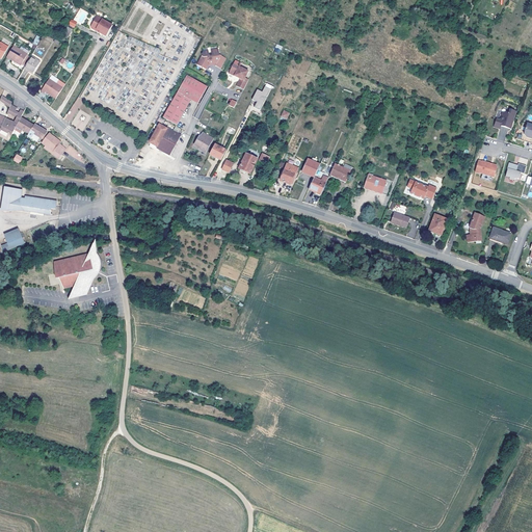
[(99,32),(106,37),(113,26),(98,17),(91,27),(91,28),(95,30),(97,29),(100,31),(99,32)]
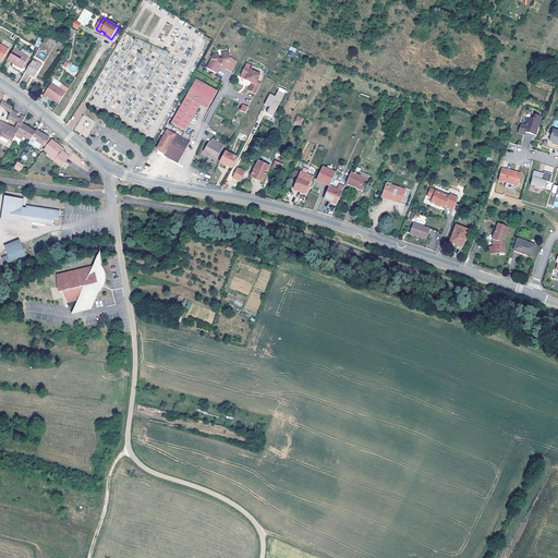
[(71,26),(77,29),(81,23),(74,20),(71,26)]
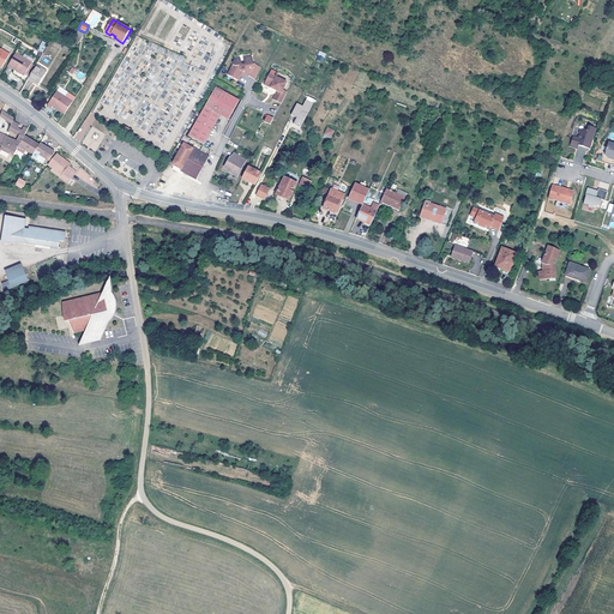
[(77,31),(72,40),(79,43),(84,35),(77,31)]
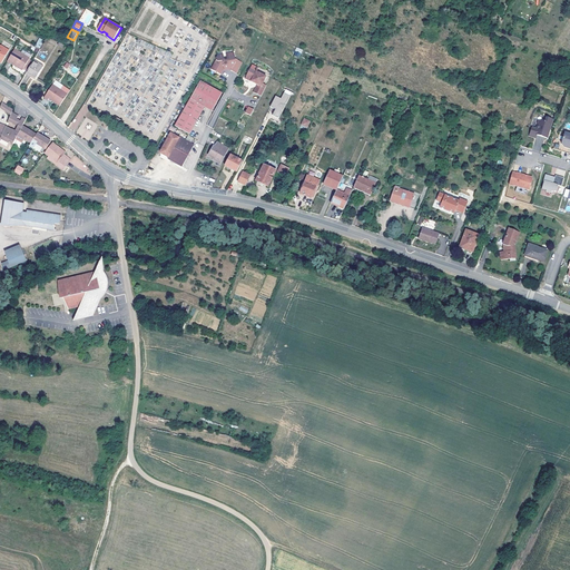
[(35,46),(40,49),(45,40),(39,38),(35,46)]
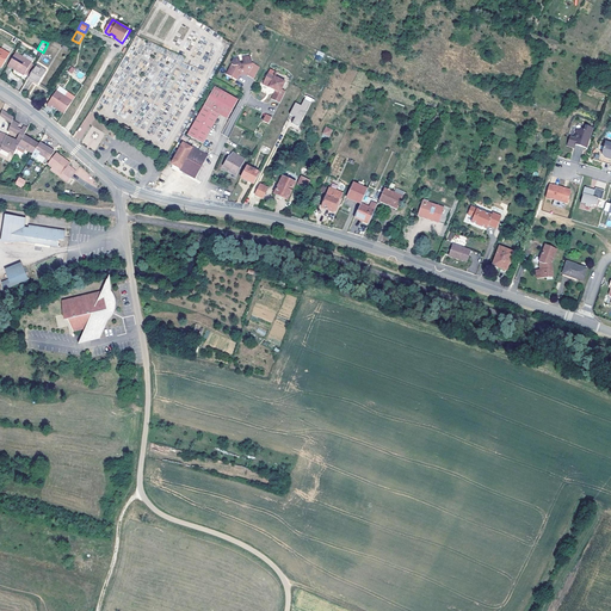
[(31,63),(16,54),(7,67),(12,69),(13,67),(25,74),(31,65),(31,63)]
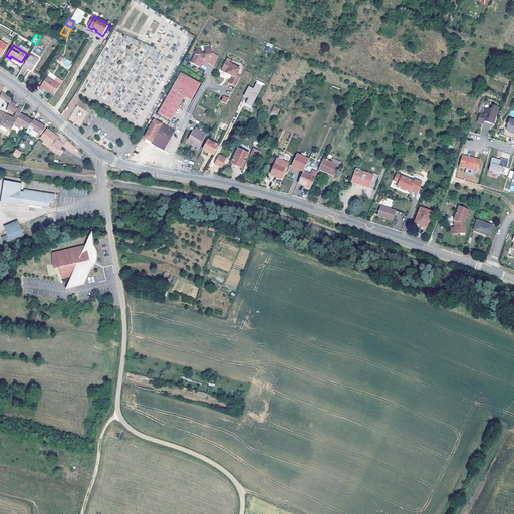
[(208,64),(213,66),(218,56),(212,53),(211,48),(204,50),(206,56),(203,56),(201,51),(197,52),(196,54),(194,54),(195,56),(192,62),(196,64),(195,66),(198,67),(201,62),(206,60),(209,62),(208,64)]
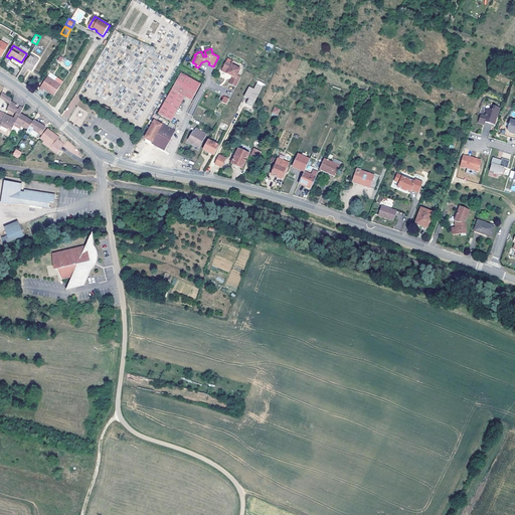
[(30,55),(23,66),(23,67),(27,69),(27,68),(32,71),(39,60),(30,55)]
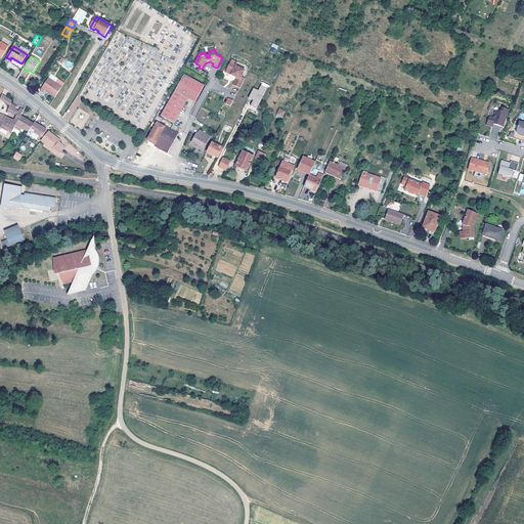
[(239,89),(248,74),(229,63),(225,73),(235,79),(232,86),(239,89)]
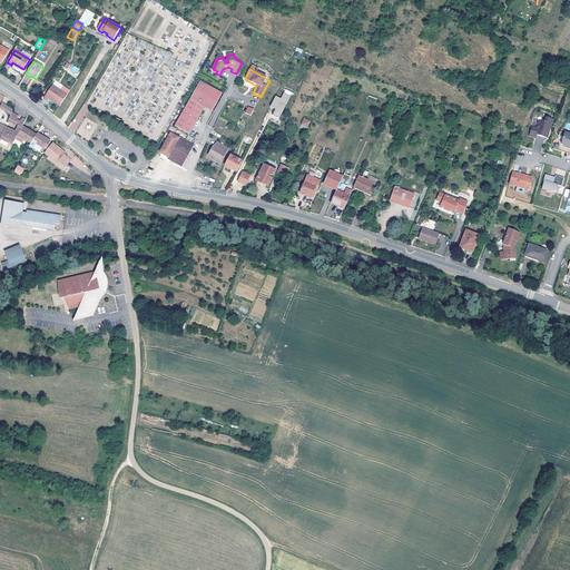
[(50,97),(58,102),(68,88),(56,80),(45,98),(48,100),(49,99),(50,97)]
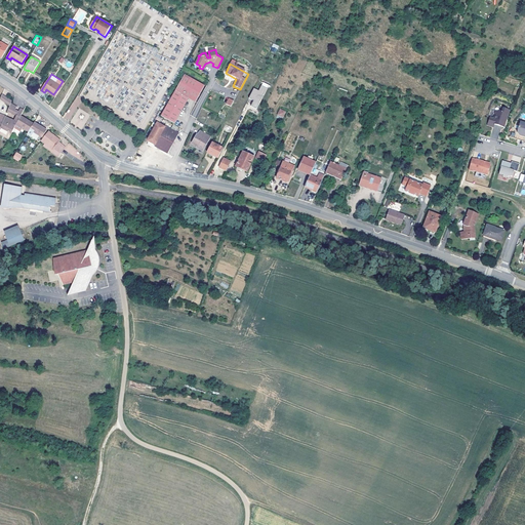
[(175,124),(190,99),(195,103),(205,85),(185,74),(161,116),(175,124)]
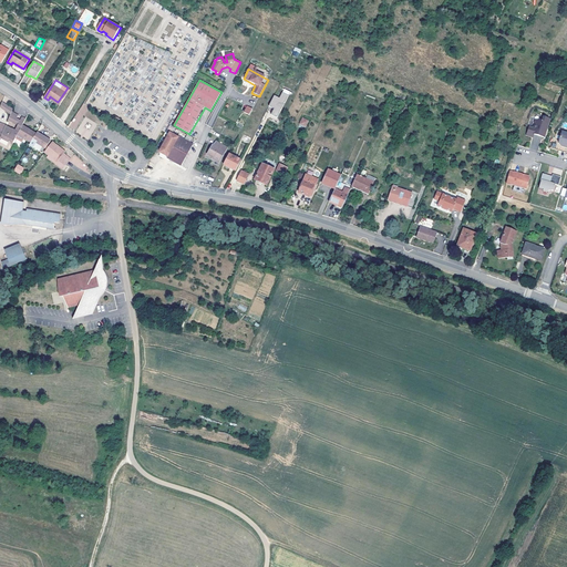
[(61,104),(70,90),(68,88),(58,102),(61,104)]
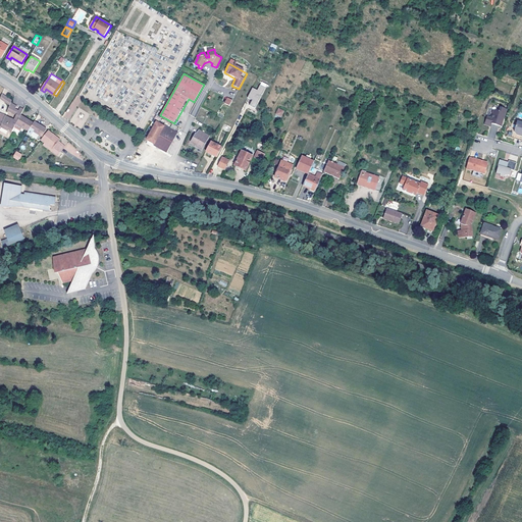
[(250,105),(255,108),(266,88),(260,85),(258,91),(253,88),(248,98),(253,100),(250,105)]
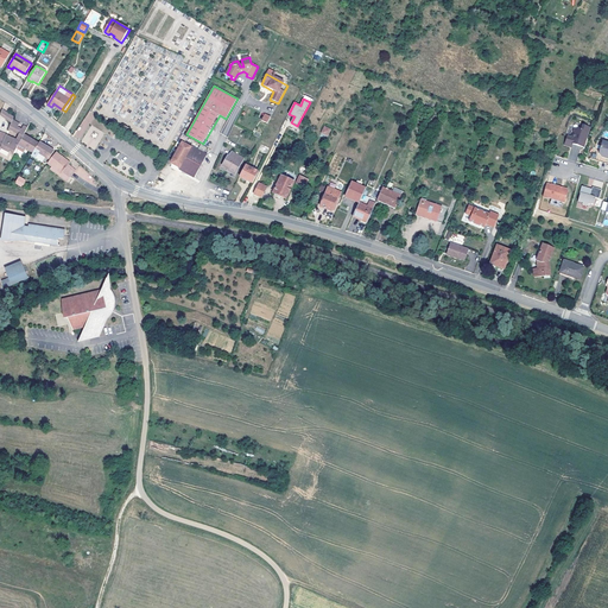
[(2,111),(0,115),(11,122),(12,120),(13,119),(2,111)]
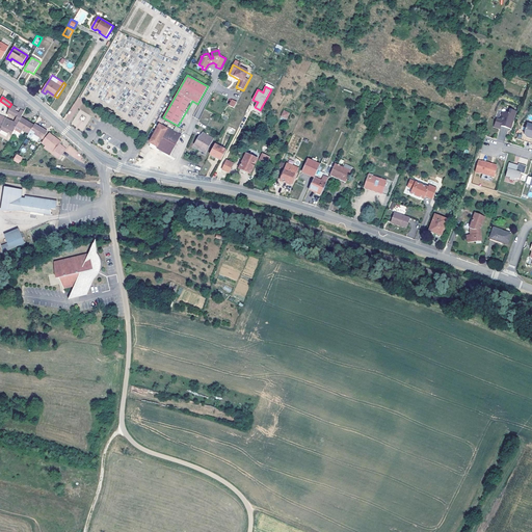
[(9,107),(7,112),(12,115),(16,111),(17,109),(10,105),(9,107)]
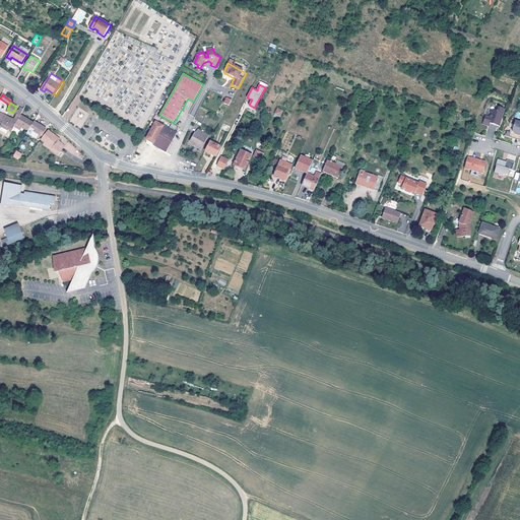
[(490,118),(485,116),(482,124),(489,126),(490,123),(499,126),(501,121),(499,121),(500,117),(502,118),(505,109),(499,107),(497,112),(492,110),(490,118)]
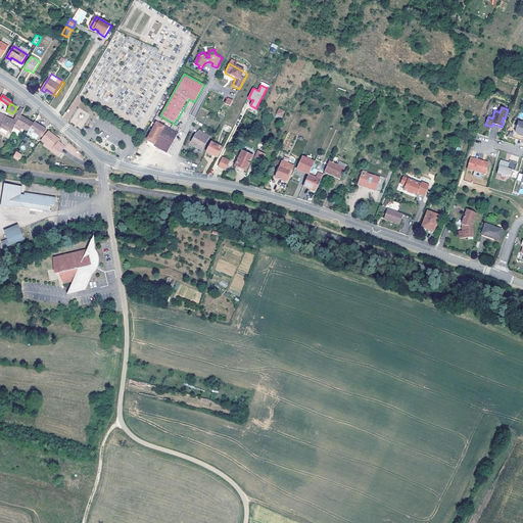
[(5,116),(1,128),(11,133),(13,129),(15,124),(20,115),(22,110),(19,108),(18,111),(16,115),(13,122),(5,116)]
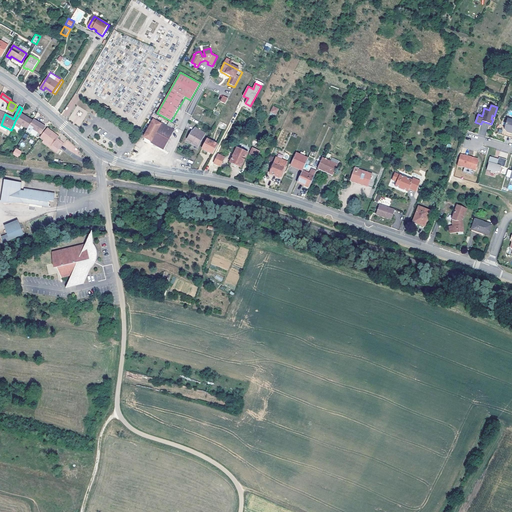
[(273,106),(270,113),(276,115),(279,108),(273,106)]
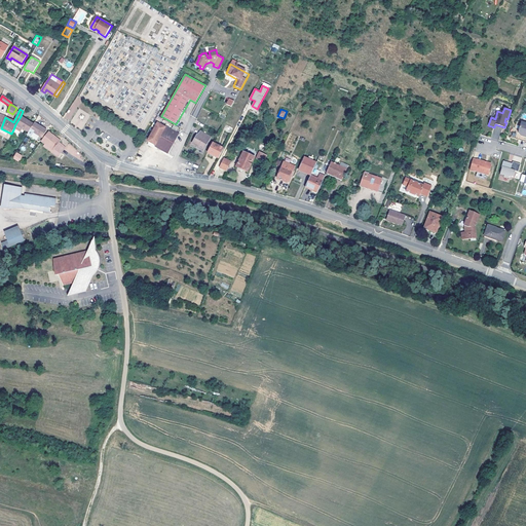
[(68,110),(65,117),(70,120),(73,112),(68,110)]
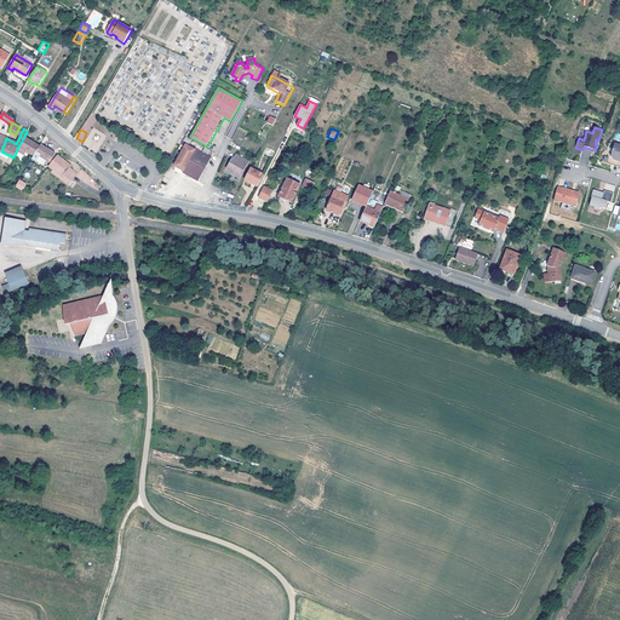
[(24,137),(18,147),(28,153),(34,156),(35,154),(39,147),(24,137)]
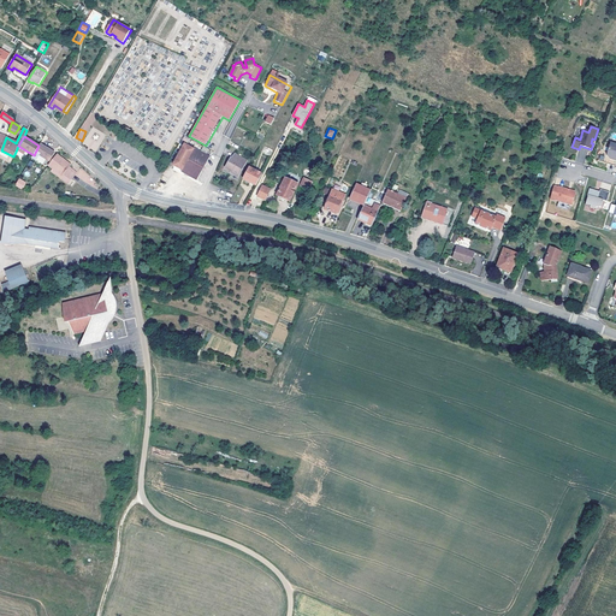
[(40,144),(39,146),(35,153),(39,155),(49,161),(55,153),(47,148),(46,149),(40,144)]
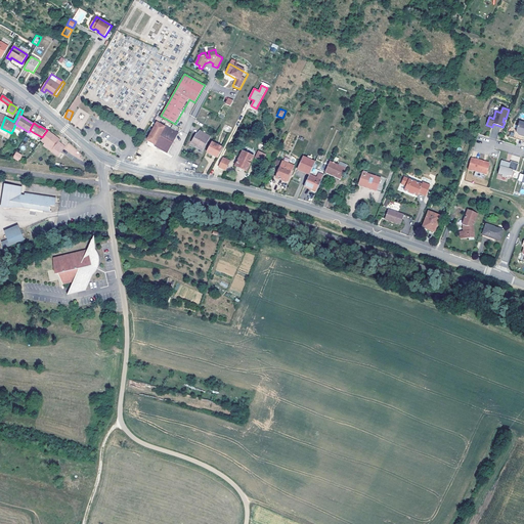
[(168,153),(178,134),(157,123),(147,140),(161,148),(168,153)]
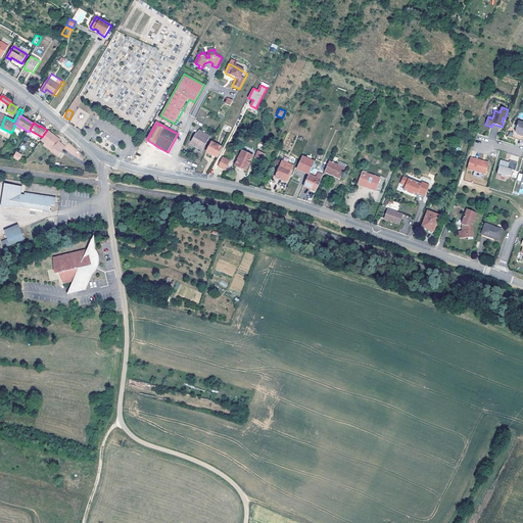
[(24,129),(15,124),(13,129),(20,134),(24,129)]
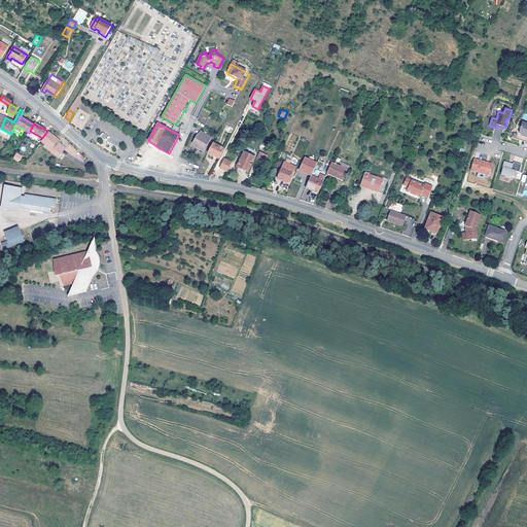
[(519,134),(520,130),(514,129),(512,137),(526,142),(526,138),(522,137),(519,134)]
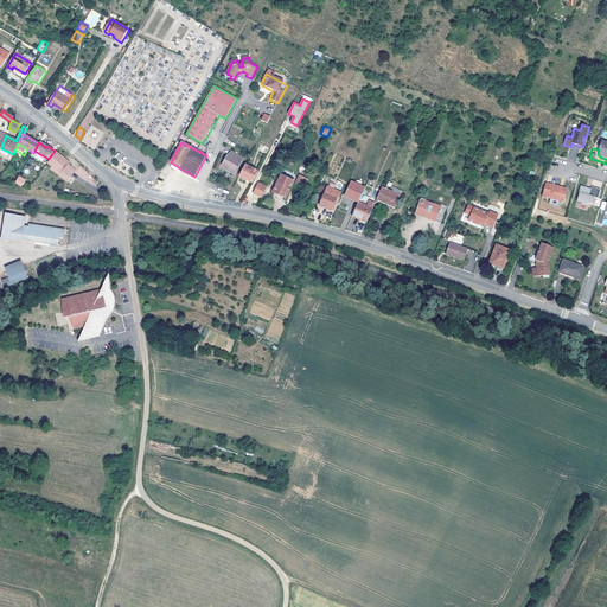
[(243,159),(232,152),(230,157),(228,155),(222,166),(229,170),(228,171),(234,174),(243,159)]
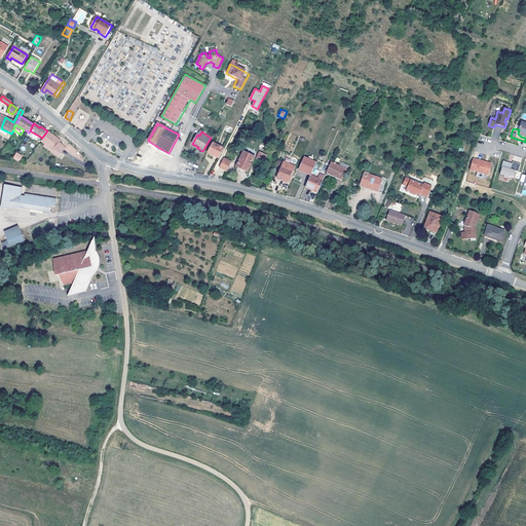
[(49,133),(42,142),(44,144),(59,154),(65,148),(59,143),(60,141),(49,133)]
